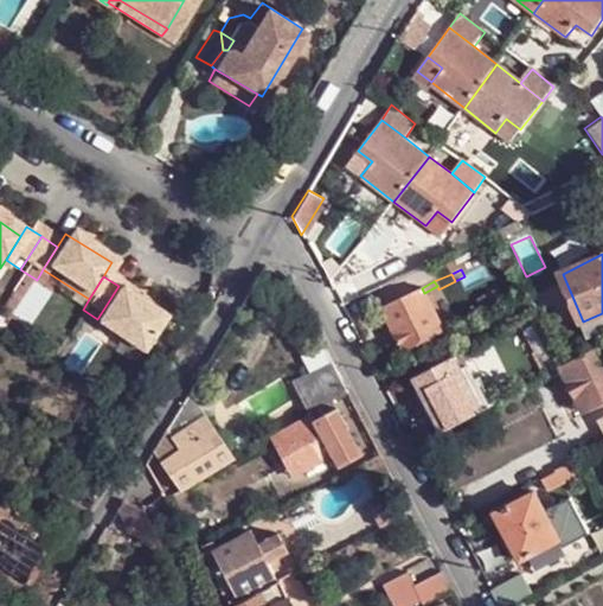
[(403,346),(442,329),(424,293),(422,288),(383,306),(403,346)]
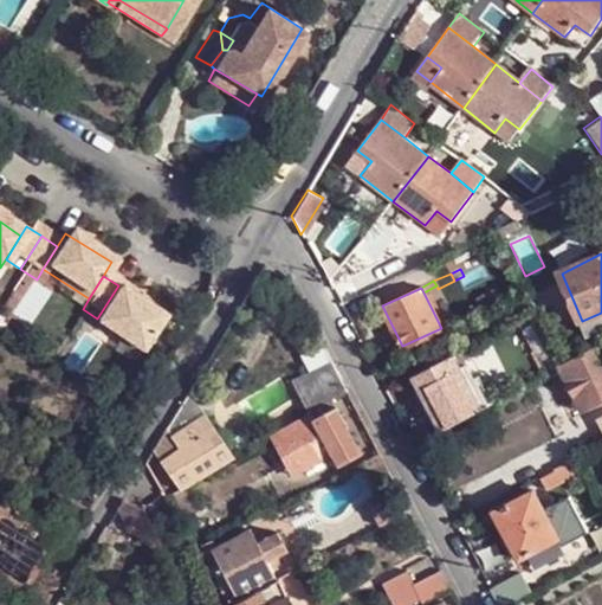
[(163,319),(116,289),(97,319),(94,324),(140,354),(163,319)]
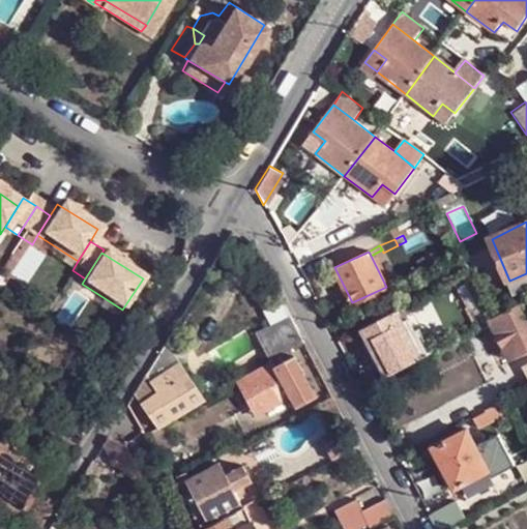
[(526,290),(526,273),(509,281),(515,295),(526,290)]
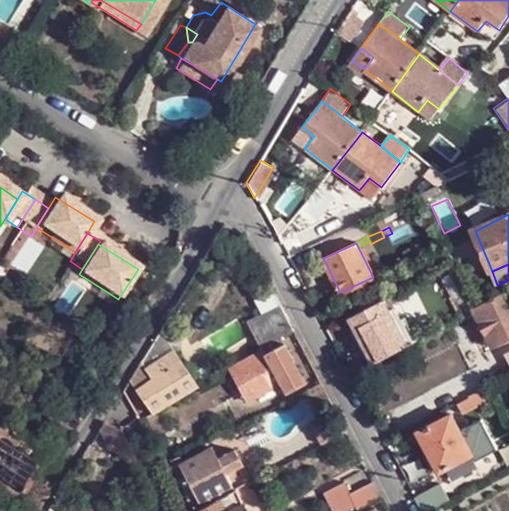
[(508,340),(508,293),(480,308),(476,310),(494,348),(508,340)]
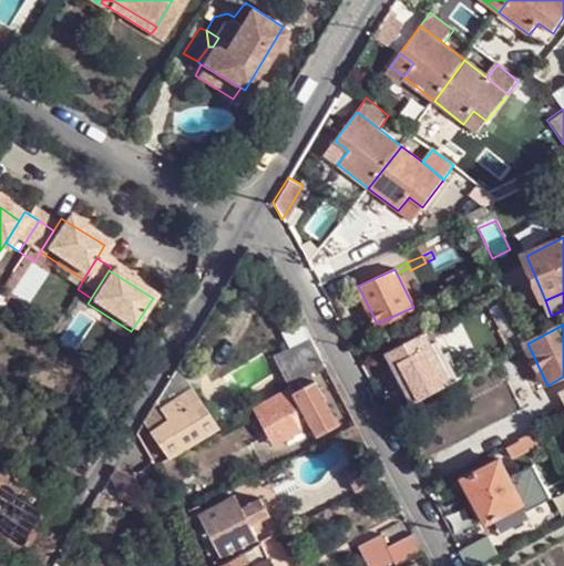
[(432,345),(427,331),(390,352),(396,363),(432,345)]
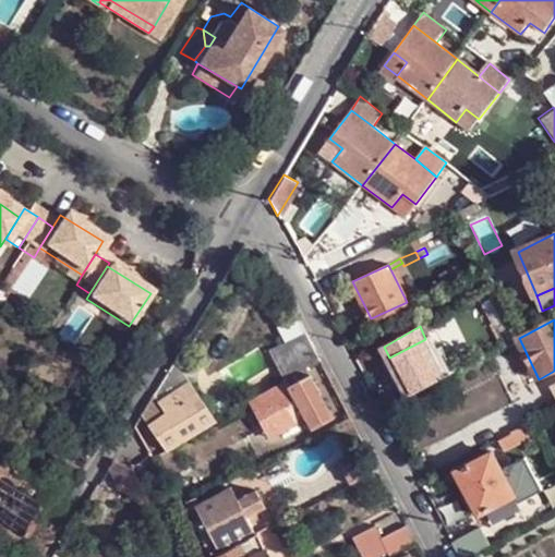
[(270,355),(285,383),(304,371),(318,363),(305,336),(270,355)]
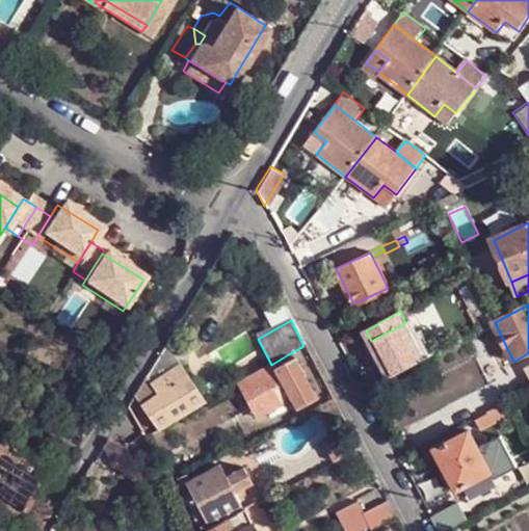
[(424,359),(405,323),(371,341),(390,376),(424,359)]
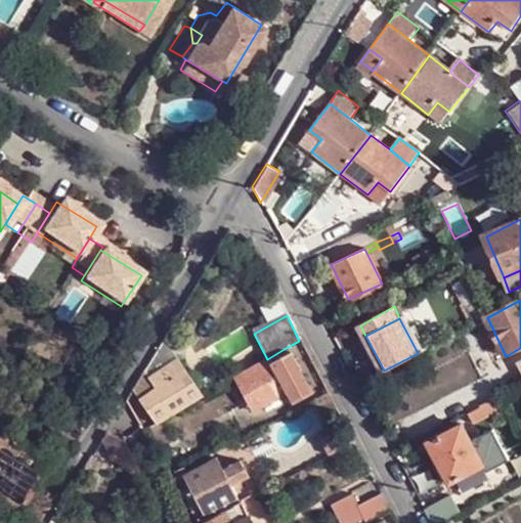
[(177,332),(170,328),(159,344),(167,350),(177,332)]
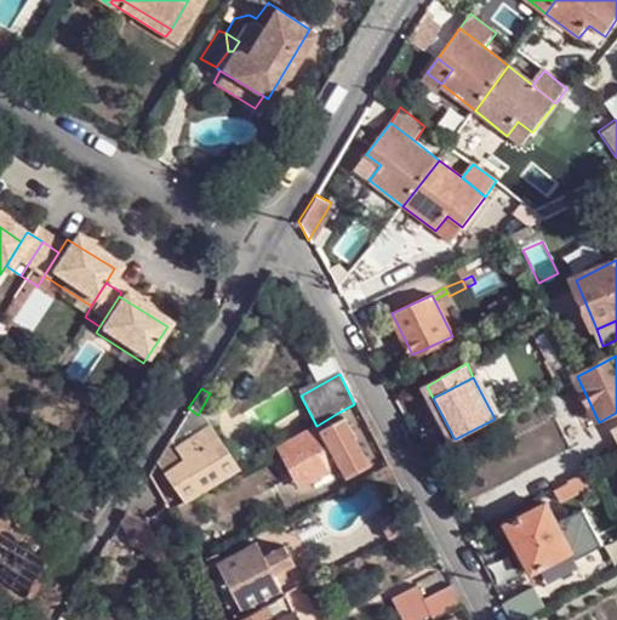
[(342,420),(338,413),(316,426),(320,432),(342,420)]
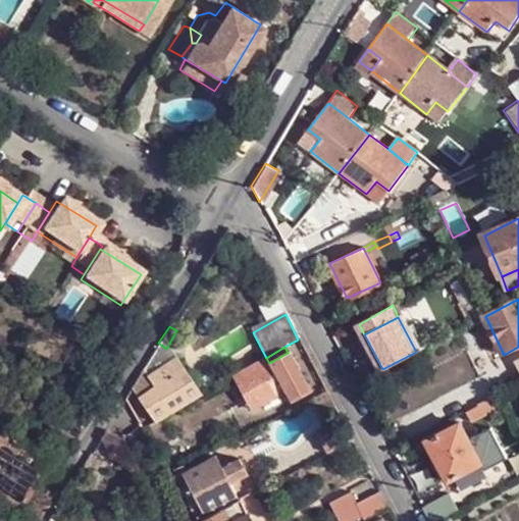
[(288,353),(269,363),(283,393),(290,403),(309,394),(300,375),(288,353)]
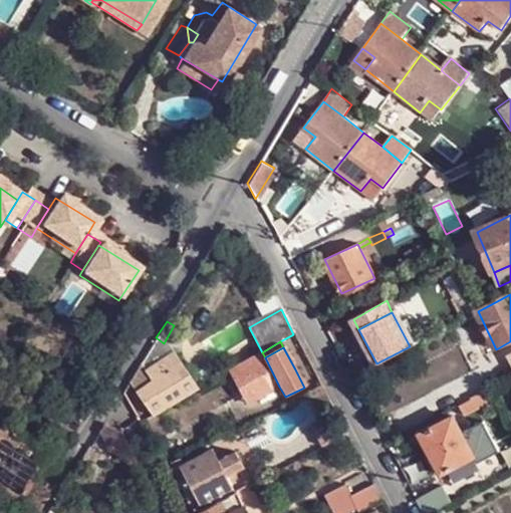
[(228,372),(241,396),(252,392),(256,399),(279,387),(265,357),(262,352),(228,372)]
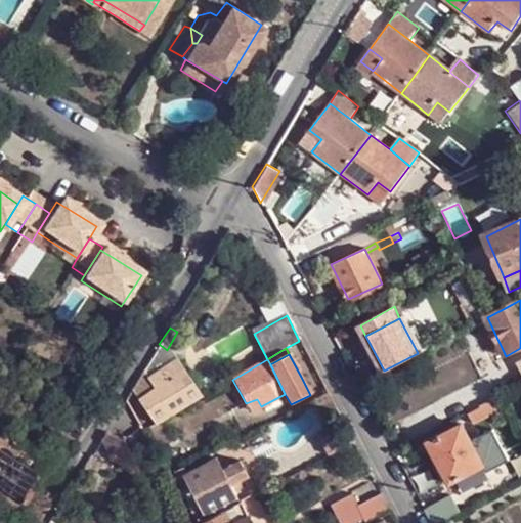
[(201,397),(182,369),(171,377),(189,405),(201,397)]
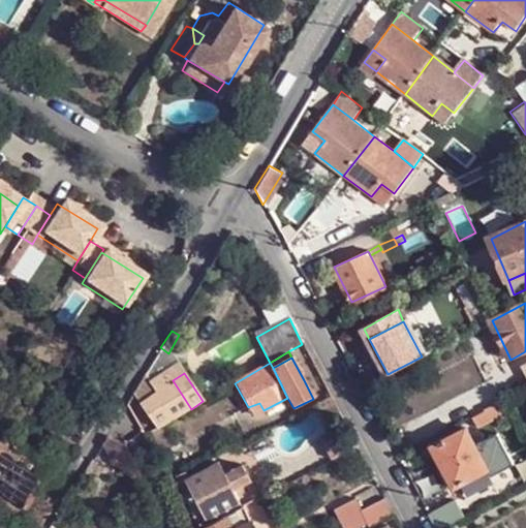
[(150,385),(144,375),(129,398),(134,406),(141,402),(153,394),(150,385)]
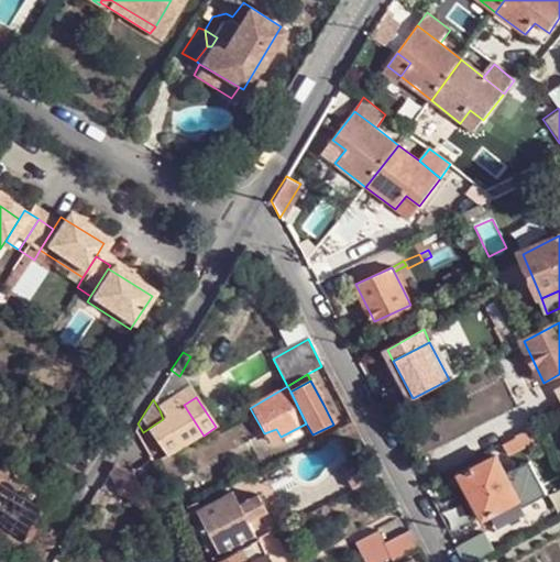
[(204,436),(184,405),(177,409),(163,419),(150,428),(164,450),(167,455),(172,454),(204,436)]
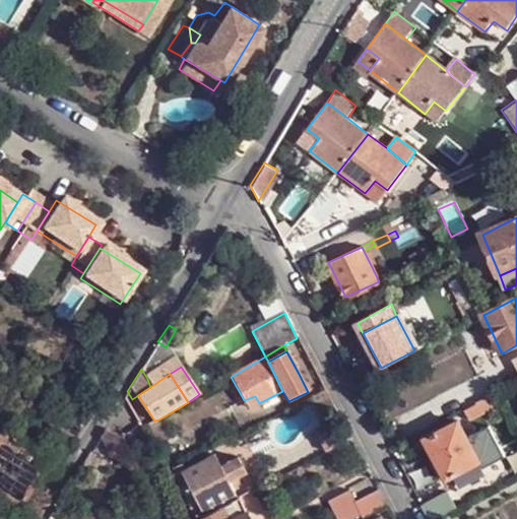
[(164,378),(157,374),(147,379),(150,387),(164,378)]
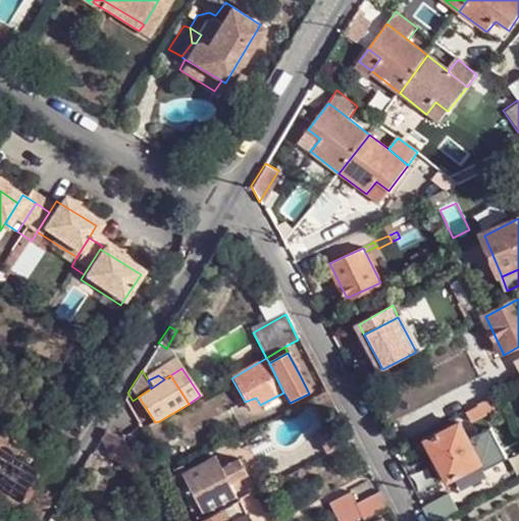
[(476,406),(481,418),(485,424),(497,418),(501,421),(509,416),(499,395),(476,406)]
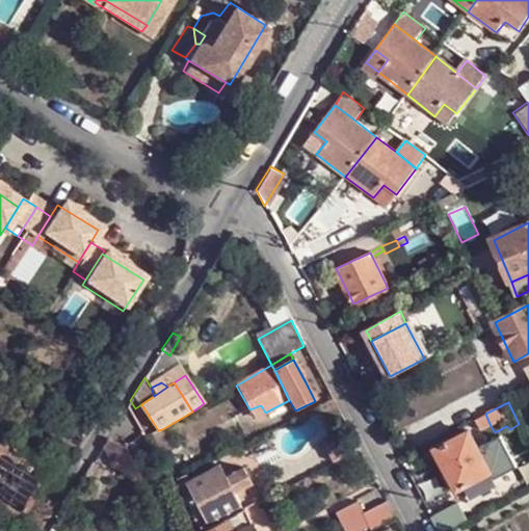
[(491,426),(485,414),(474,419),(480,431),(491,426)]
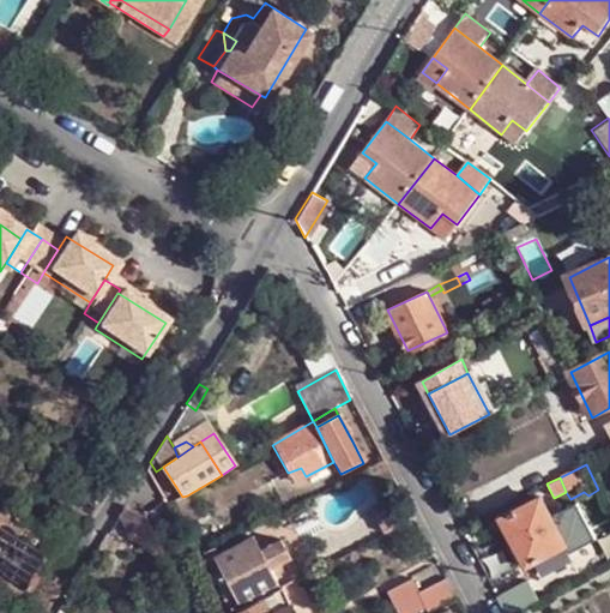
[(174,502),(182,497),(179,491),(171,497),(174,502)]
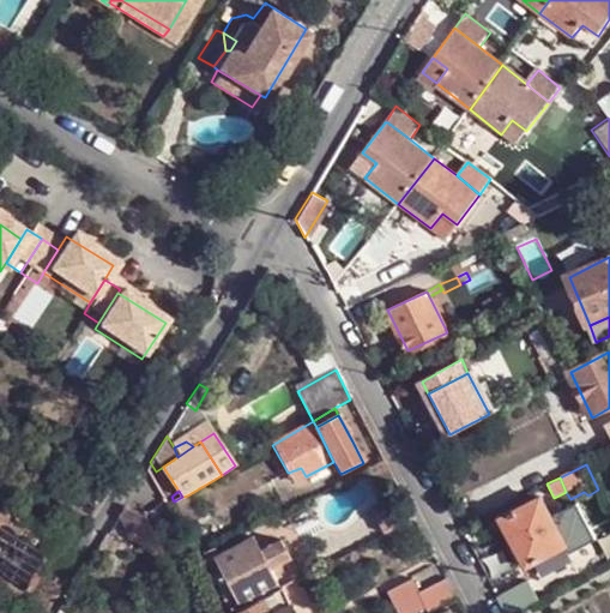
[(527,568),(566,547),(541,498),(502,520),(527,568)]
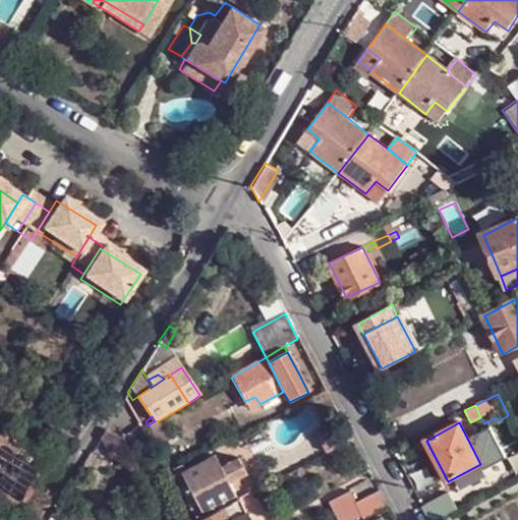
[(352,442),(343,425),(318,439),(326,456),(352,442)]
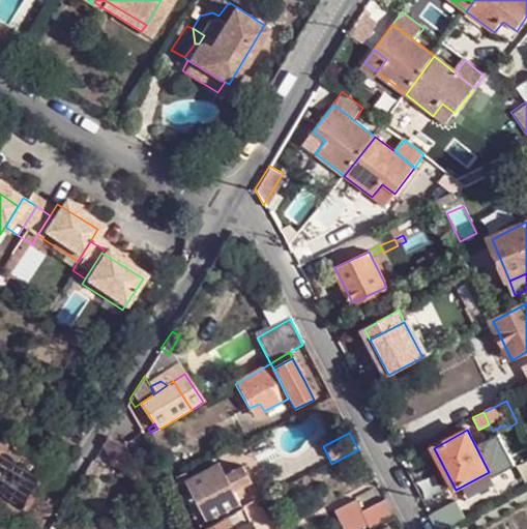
[(0,504),(15,512),(42,462),(0,438),(0,504)]
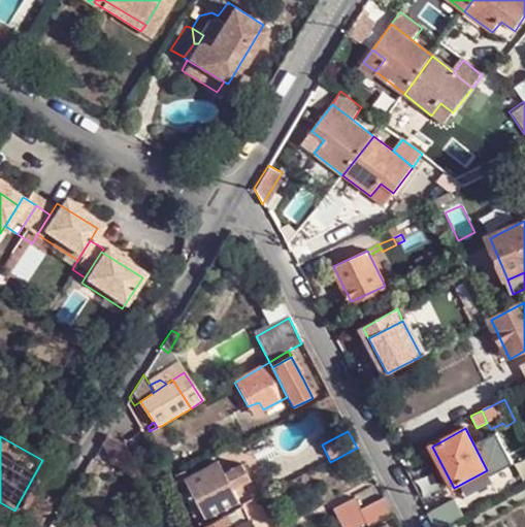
[(218,466),(184,485),(204,523),(222,514),(238,504),(224,478),(218,466)]
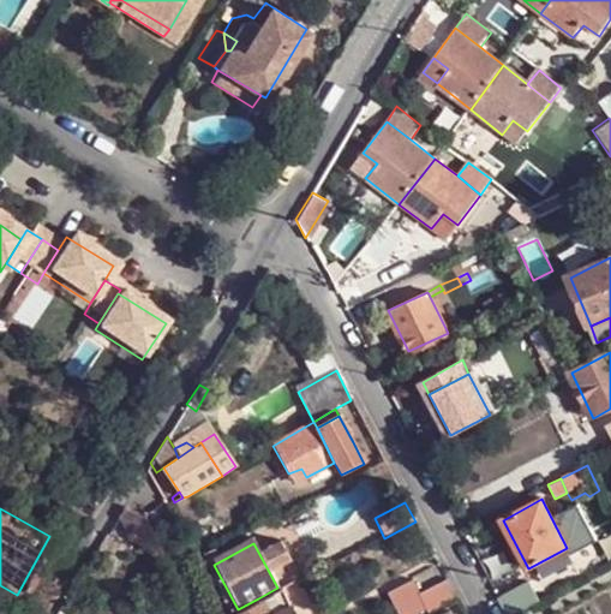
[(291,582),(274,549),(261,556),(277,588),(291,582)]
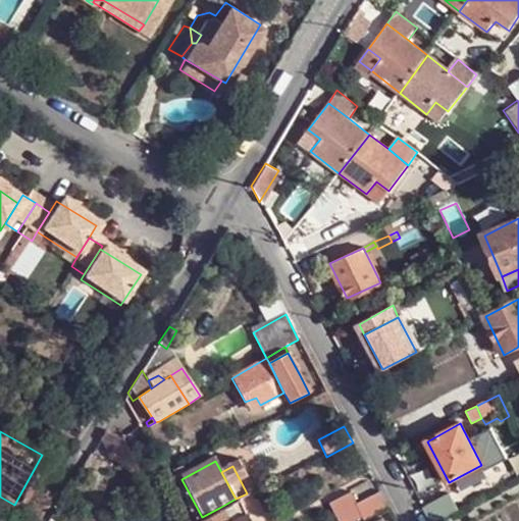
[(195,520),(202,517),(182,479),(173,475),(195,520)]
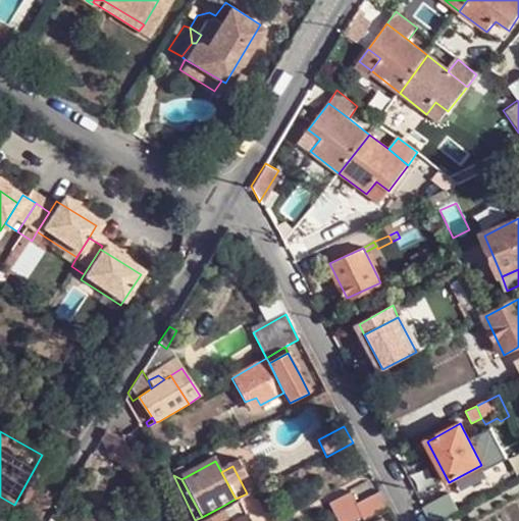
[(282,507),(293,502),(287,492),(277,497),(282,507)]
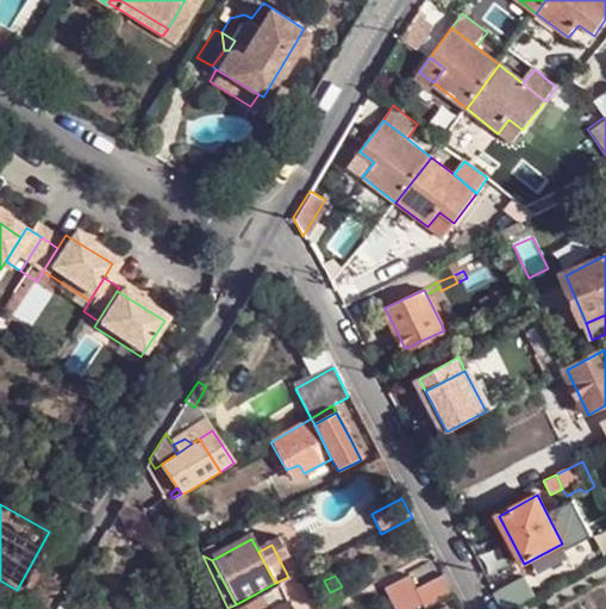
[(411,608),(422,603),(414,590),(406,576),(380,590),(389,608),(411,608)]
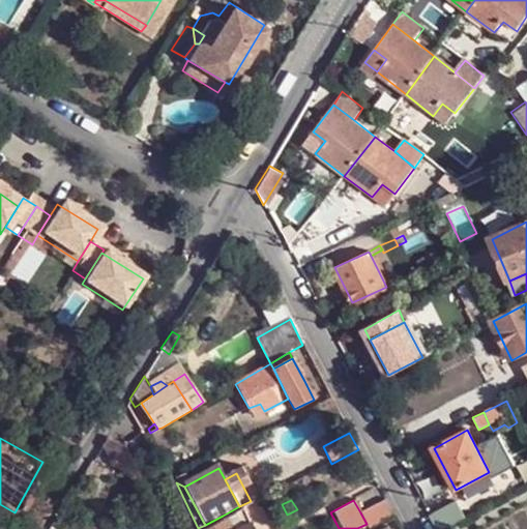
[(373,528),(392,521),(383,501),(360,512),(367,524),(370,528),(373,528)]
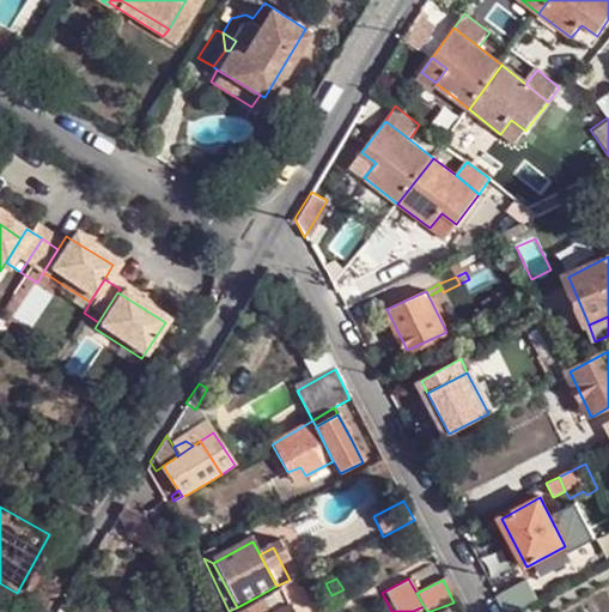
[(512,611),(536,601),(528,582),(497,598),(504,611),(512,611)]
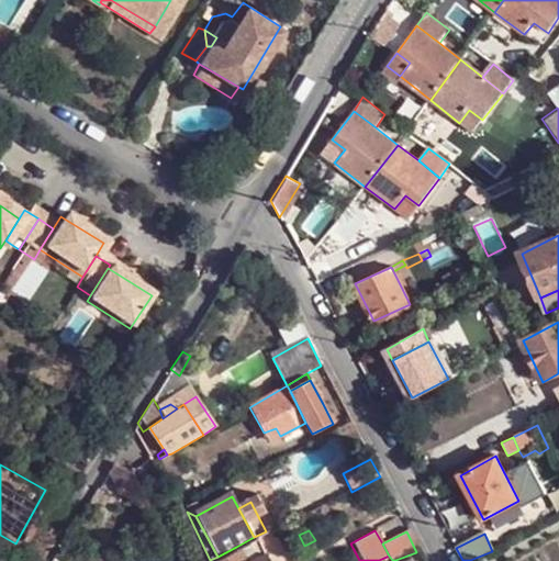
[(217,560),(245,560),(241,550),(217,560)]
